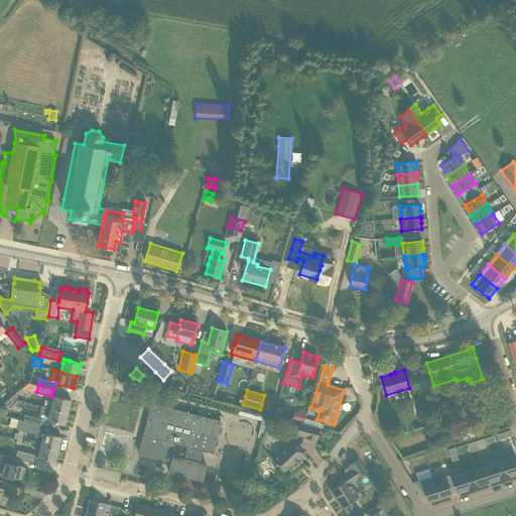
[(410,392),(416,410),(422,408),(417,390),(410,392)]
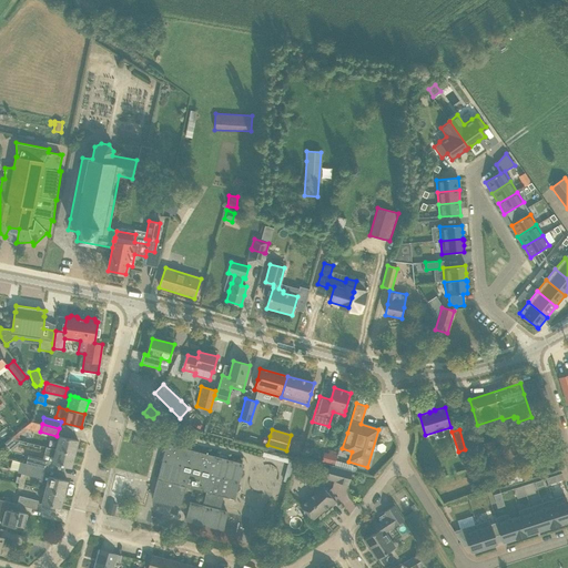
[(59,436),(56,449),(74,455),(78,440),(59,436)]
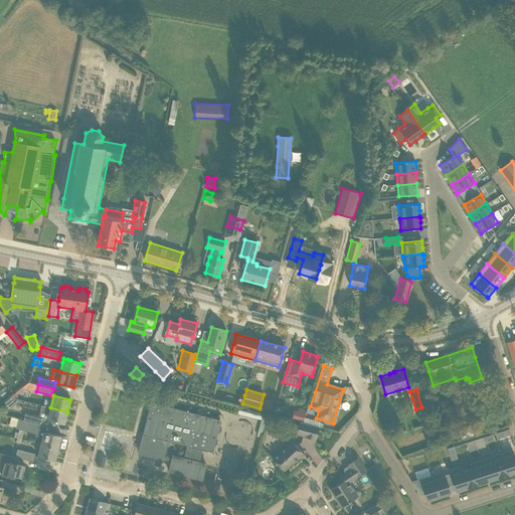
[(9,407),(18,399),(10,397),(4,401),(9,407)]
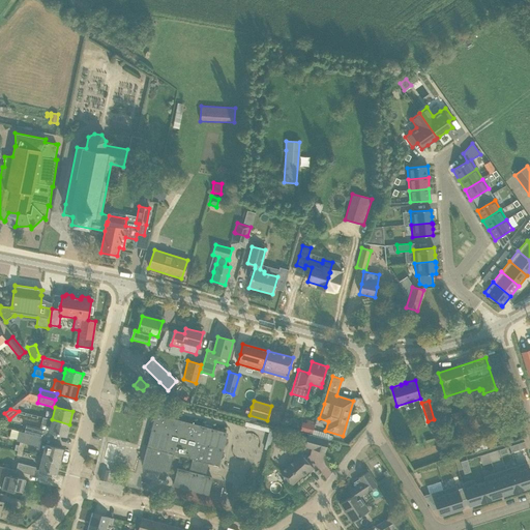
[(449,414),(460,453),(469,451),(459,412),(449,414)]
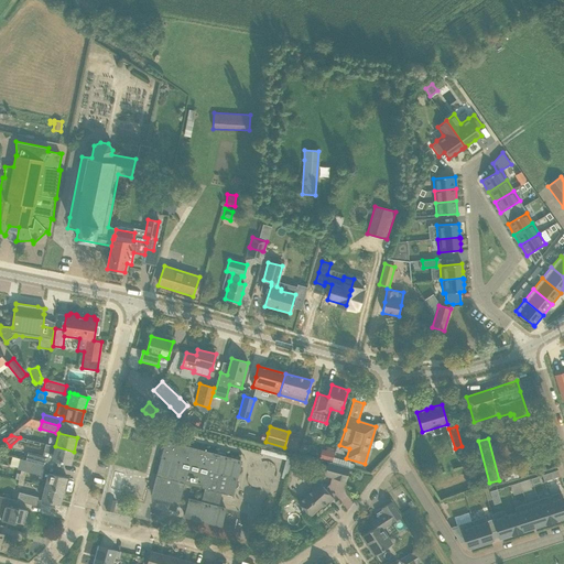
[(232,495),(241,461),(176,444),(165,442),(151,497),(177,503),(183,483),(205,488),(201,502),(188,499),(184,517),(221,527),(224,516),(226,509),(218,507),(223,492),(232,495)]
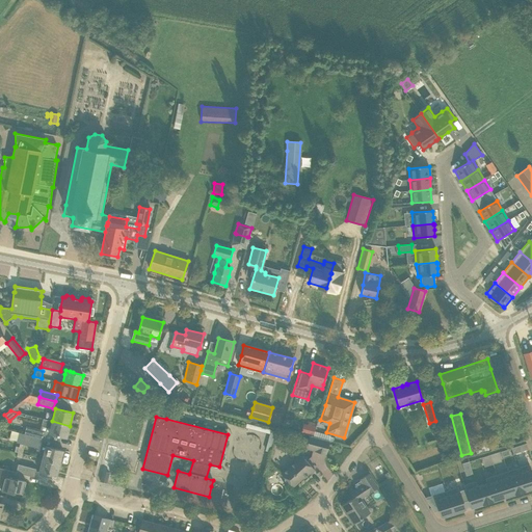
[(70,426),(52,421),(43,419),(41,425),(51,428),(50,432),(49,432),(49,434),(67,439),(70,426)]
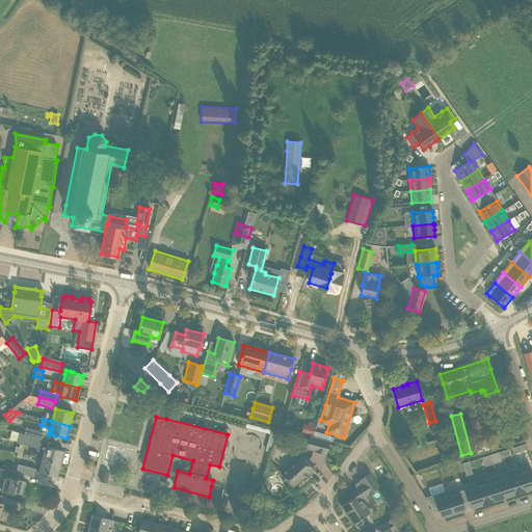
[(300,433),(313,436),(315,427),(303,424),(300,433)]
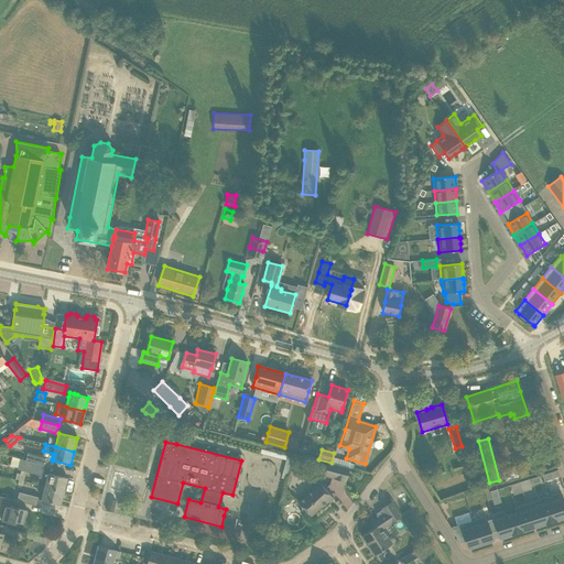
[(45,465),(47,457),(28,452),(25,461),(40,464),(45,465)]
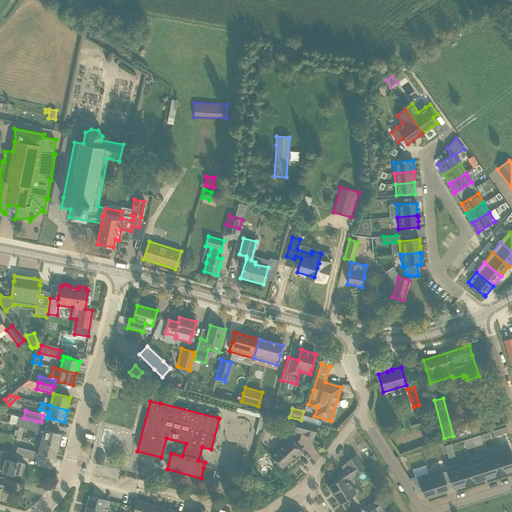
[(301,420),(315,424),(317,419),(302,415),(301,420)]
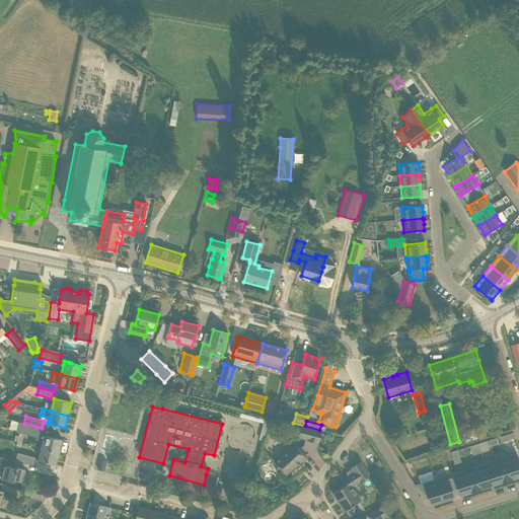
[(34,433),(36,427),(23,424),(18,423),(16,430),(33,435),(34,433)]
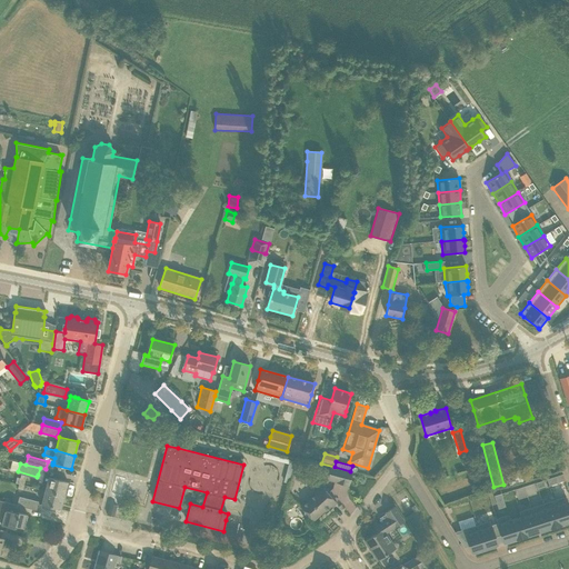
[(327,480),(338,483),(348,486),(349,486),(352,472),(330,467),(327,480)]
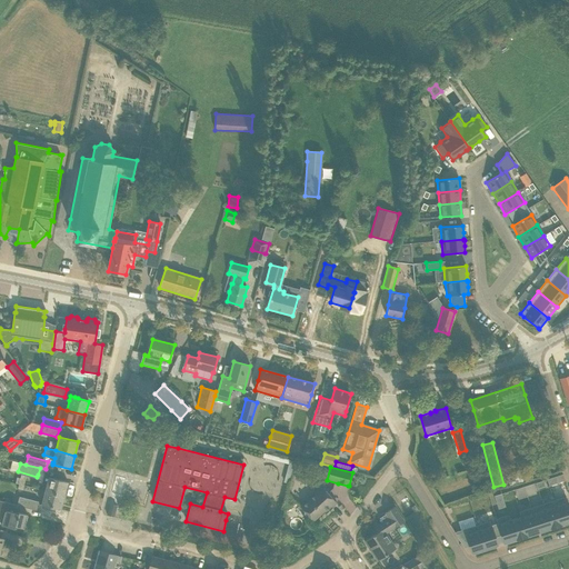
[(63,496),(68,482),(42,476),(40,482),(47,485),(46,491),(63,496)]
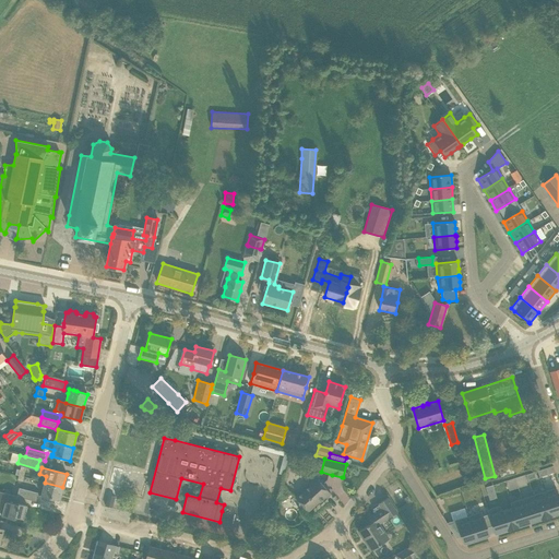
[(510,488),(518,485),(516,483),(521,480),(519,476),(507,480),(510,488)]
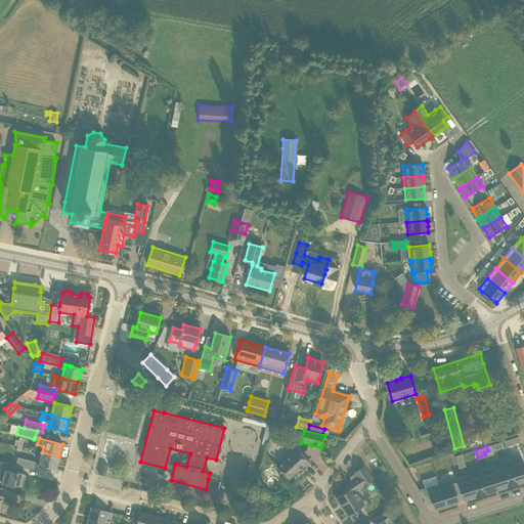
[(291,454),(277,468),(289,480),(300,469),(302,471),(310,464),(295,447),(289,453),(291,454)]
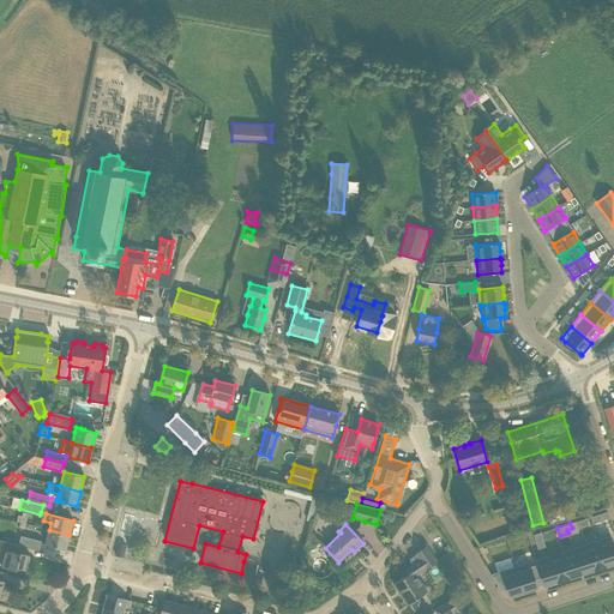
[(68,535),(49,530),(44,545),(65,549),(68,535)]
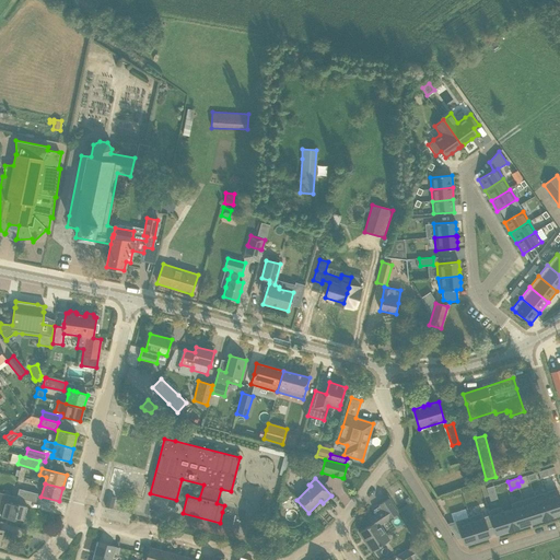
[(19,489),(16,497),(16,498),(35,502),(37,493),(19,489)]
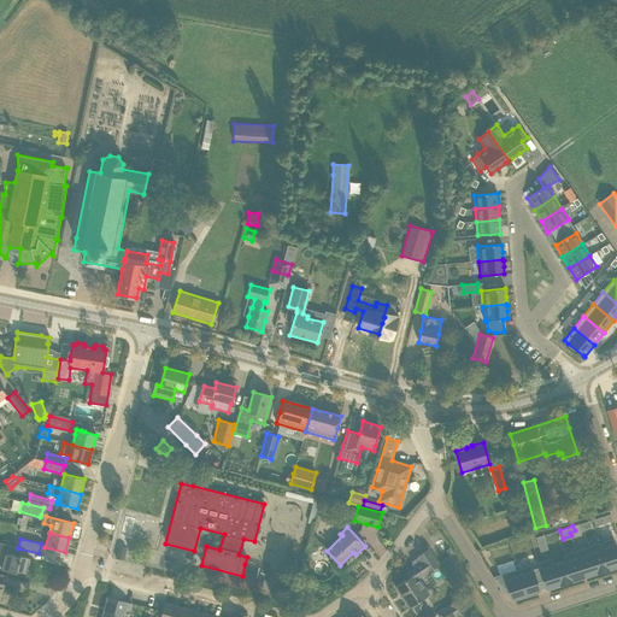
[(609,569),(616,565),(616,551),(613,539),(600,542),(609,569)]
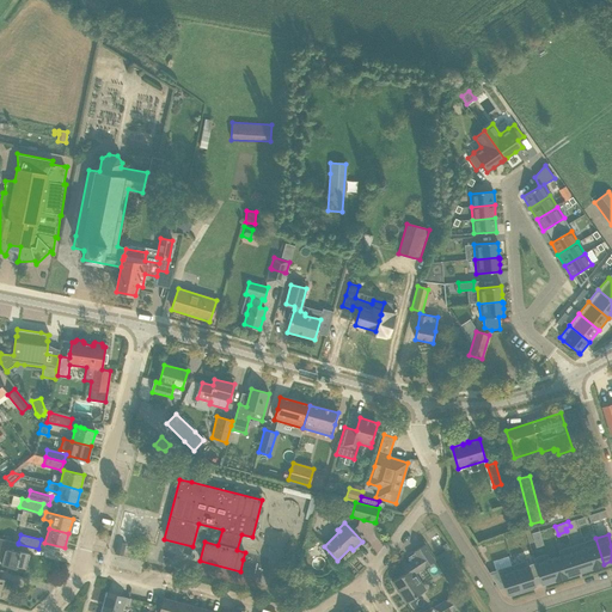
[(18,544),(18,543),(0,538),(0,552),(4,555),(1,565),(4,565),(16,569),(16,567),(25,569),(29,554),(17,550),(18,544)]
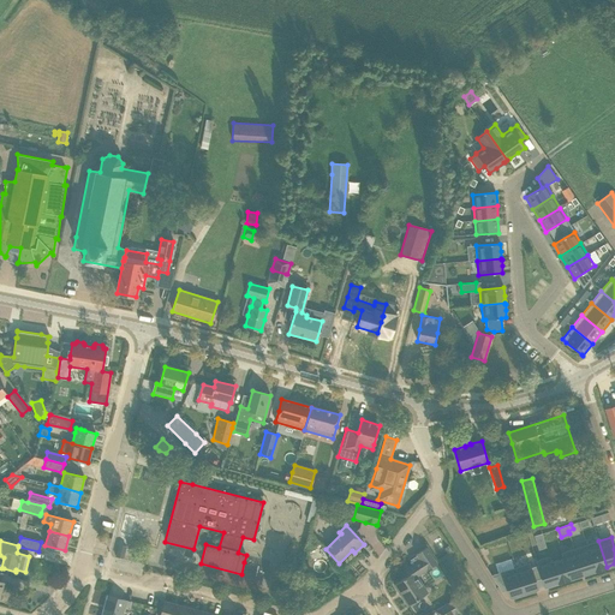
[(595,572),(607,567),(598,541),(586,544),(595,572)]
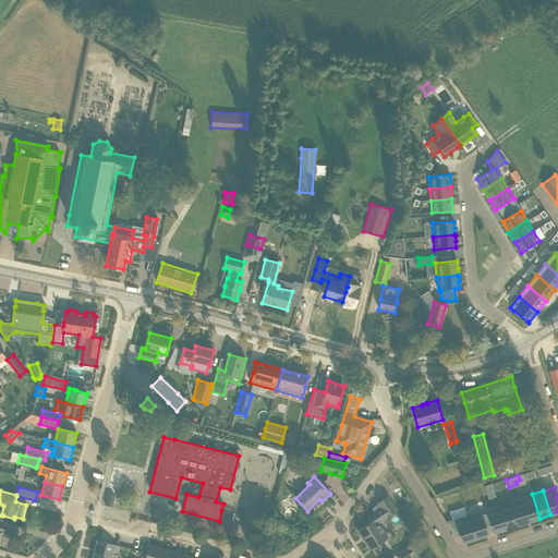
[(528,522),(540,519),(532,494),(520,498),(528,522)]
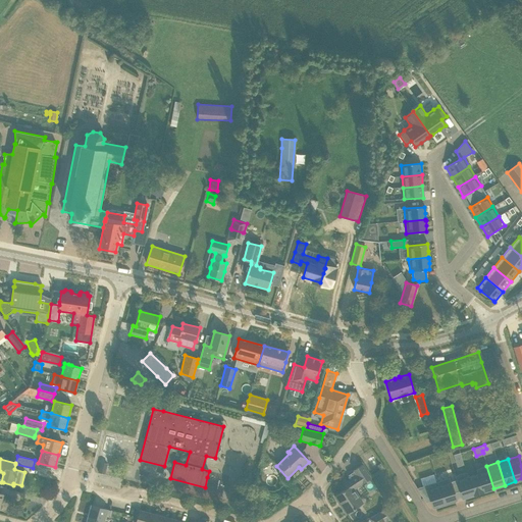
[(98,472),(104,474),(107,464),(101,463),(98,472)]
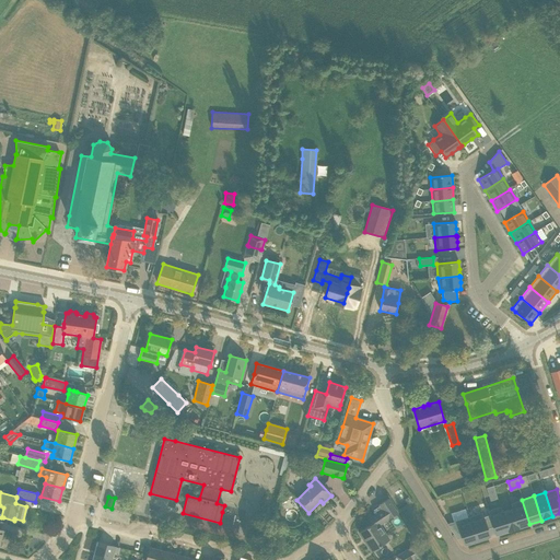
[(374,510),(376,514),(369,520),(372,524),(359,533),(371,552),(389,540),(380,525),(398,513),(388,499),(378,504),(380,505),(374,510)]
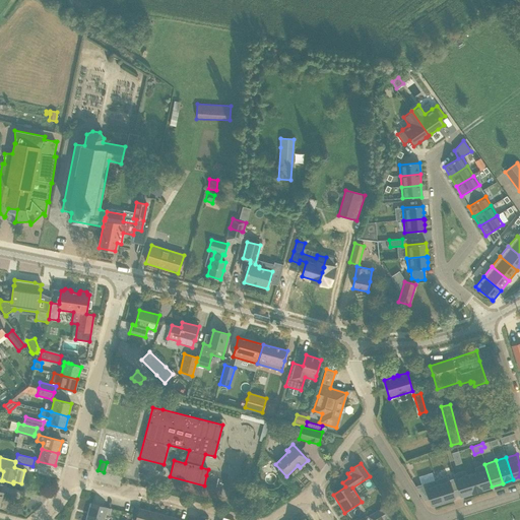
[(481,490),(492,486),(484,464),(474,467),(475,471),(481,490)]
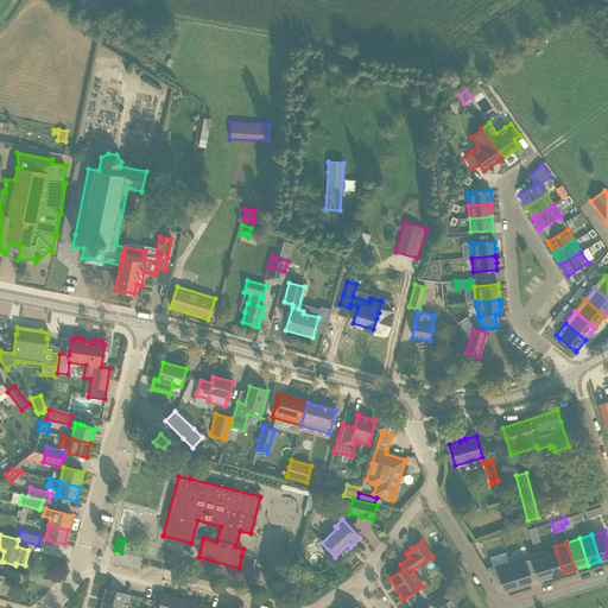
[(550,577),(543,555),(542,551),(530,555),(531,559),(536,574),(538,581),(550,577)]
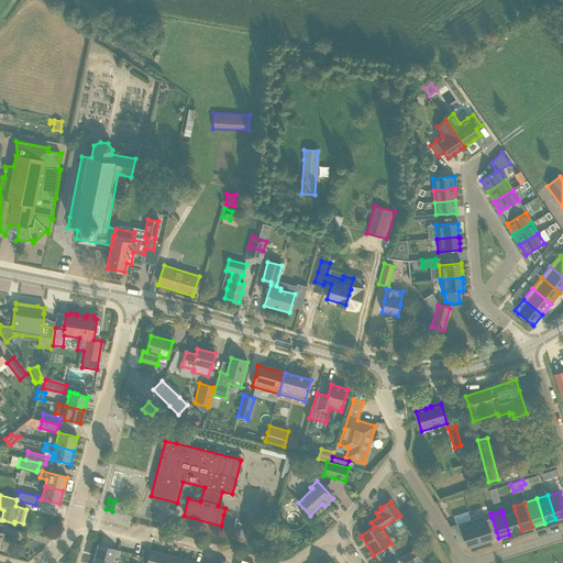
[(509,534),(521,530),(515,510),(503,514),(509,534)]
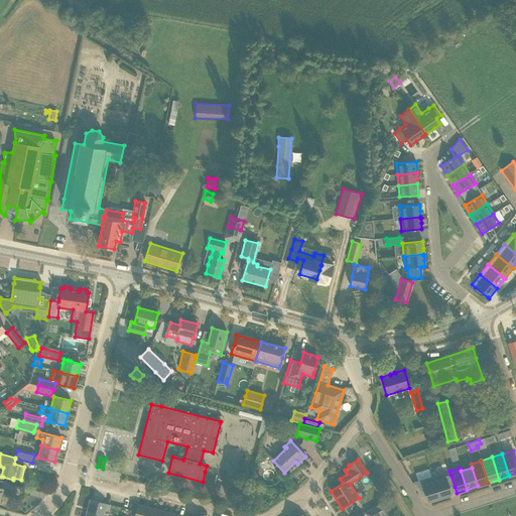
[(439,498),(450,495),(448,489),(455,487),(450,475),(445,477),(443,473),(432,476),(439,498)]
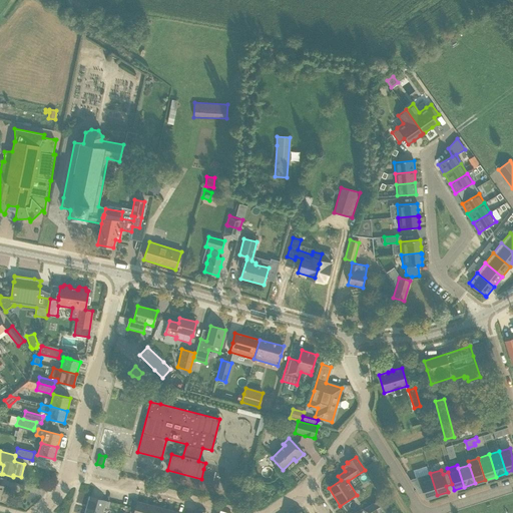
[(430,473),(410,480),(418,494),(424,492),(426,499),(437,495),(430,473)]
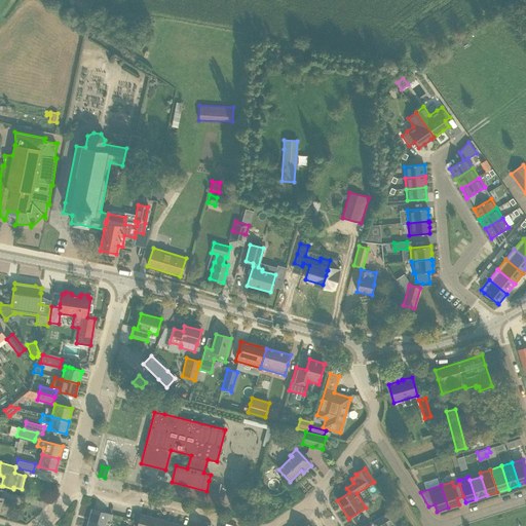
[(105,511),(107,501),(96,498),(94,508),(105,511)]
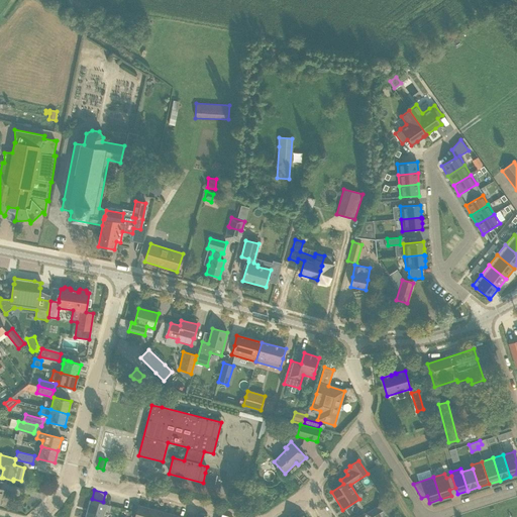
[(90,501),(86,515),(93,516),(102,516),(105,510),(108,511),(110,506),(90,501)]
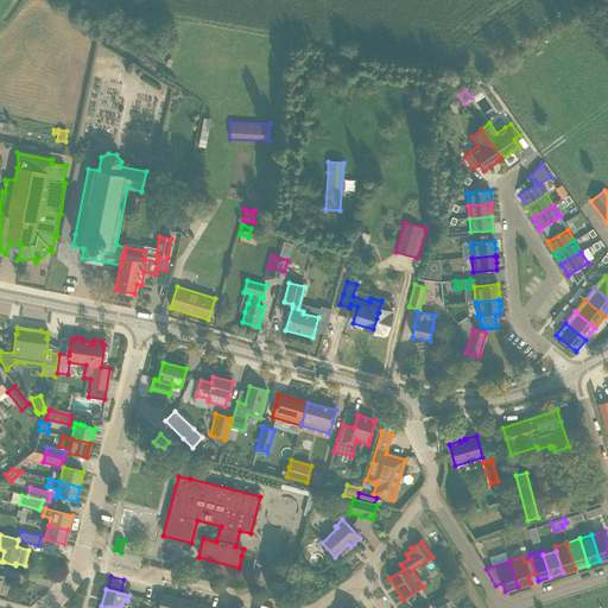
[(430,605),(432,607),(461,607),(463,607),(453,590),(430,605)]
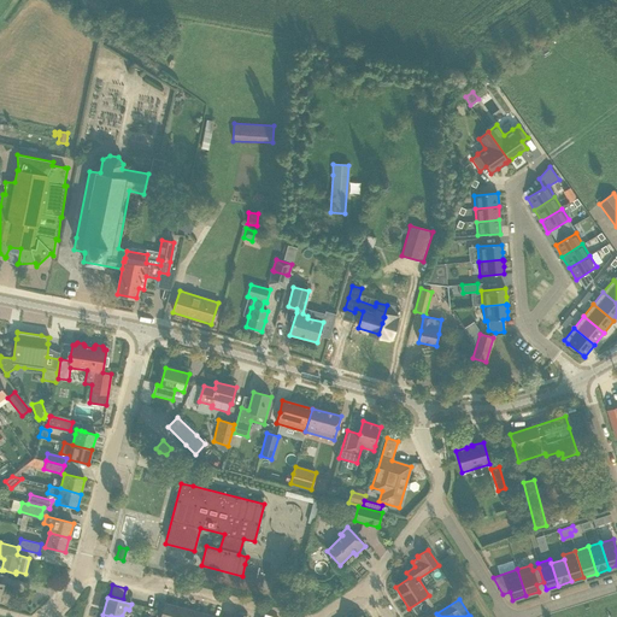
[(160,616),(178,616),(182,607),(165,604),(160,616)]
